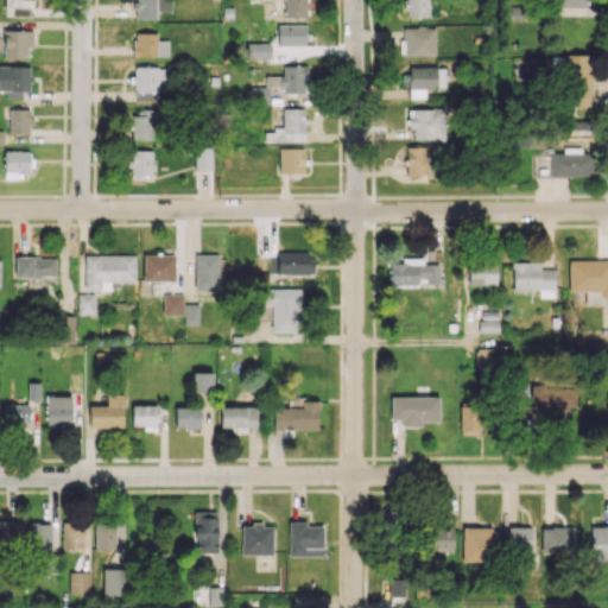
[(14,17),(31,16),(30,0),(5,0),(6,7),(14,7),(14,17)]
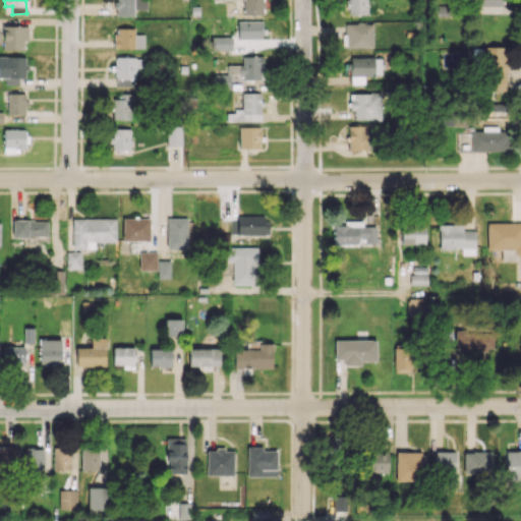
[(133,16),(133,0),(115,0),(115,15),(133,16)]
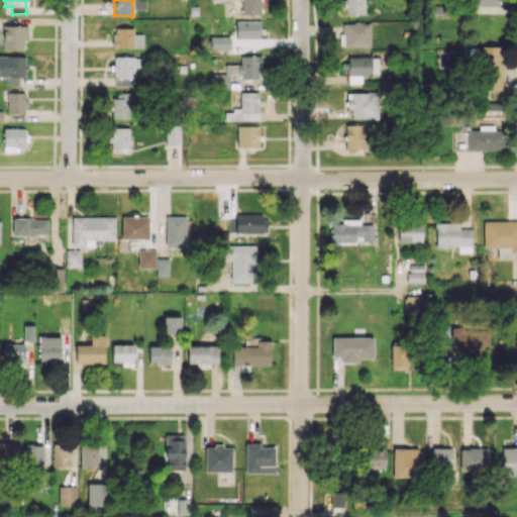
[(242,0),(242,14),(261,14),(261,0),(242,0)]
